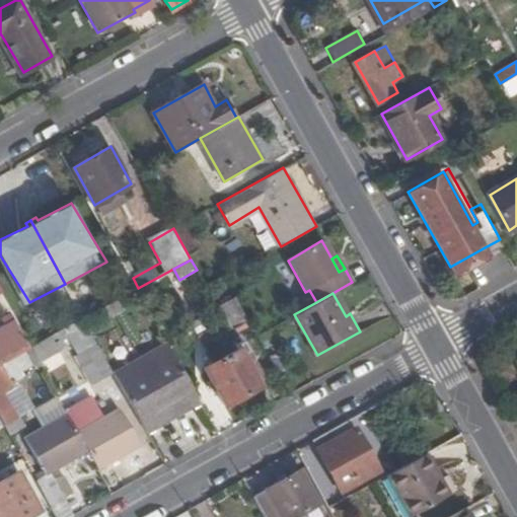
[(247,320),(234,297),(220,306),(232,328),(247,320)]
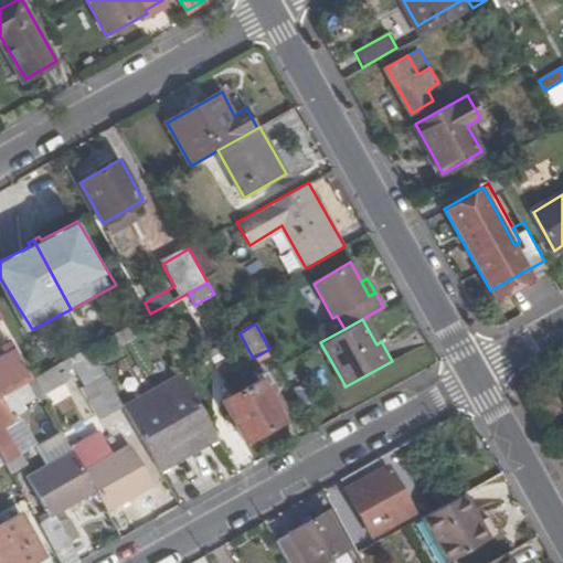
[(99,416),(124,403),(92,346),(71,358),(75,364),(86,384),(83,386),(99,416)]
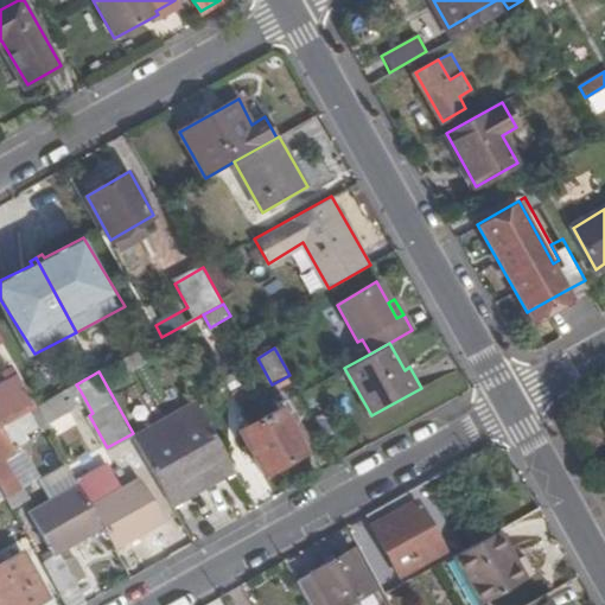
[(68,399),(81,392),(76,384),(64,392),(68,399)]
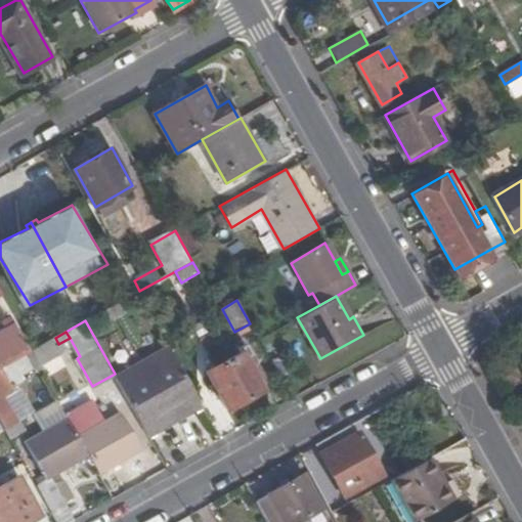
[(7,343),(16,359),(32,350),(24,335),(7,343)]
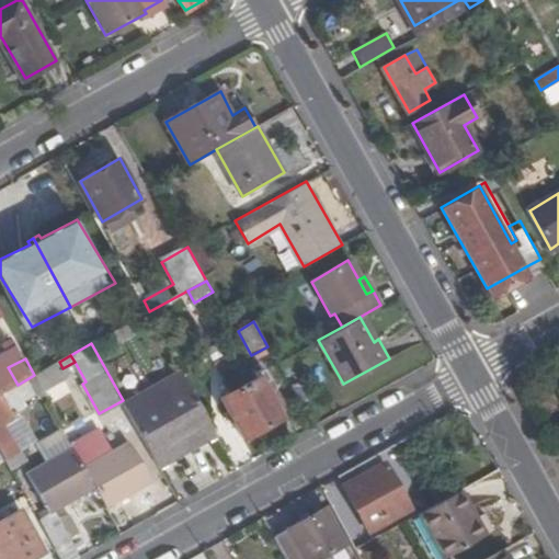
[(63,378),(54,364),(34,375),(42,389),(63,378)]
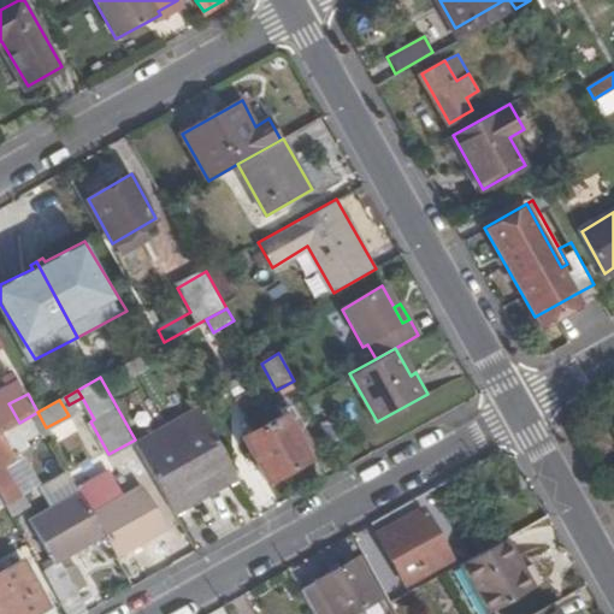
[(198,403),(135,440),(177,513),(240,476),(198,403)]
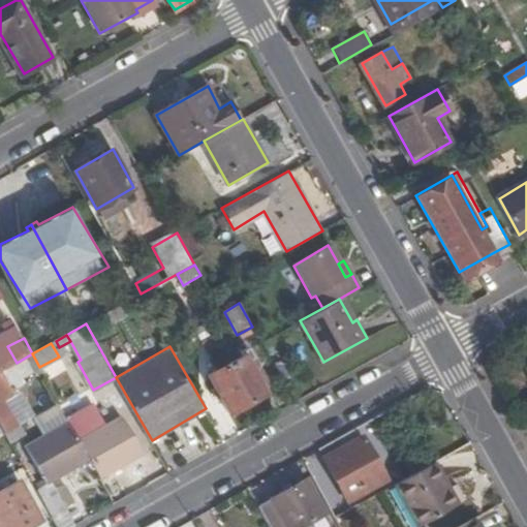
[(269,384),(247,349),(240,352),(243,357),(246,355),(264,386),(269,384)]
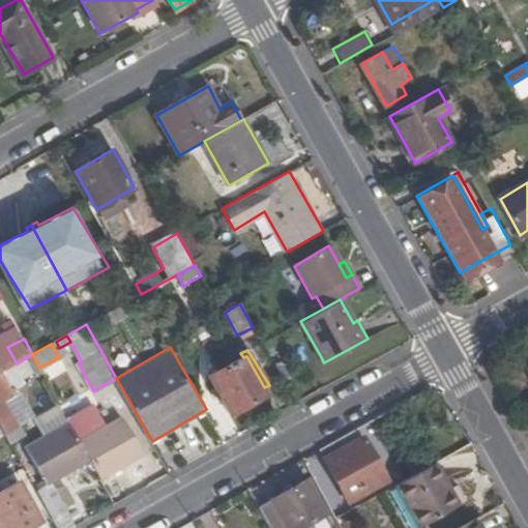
[(0,427),(2,432),(18,423),(4,400),(17,392),(16,389),(25,383),(22,377),(39,368),(32,354),(17,363),(0,372),(0,427)]
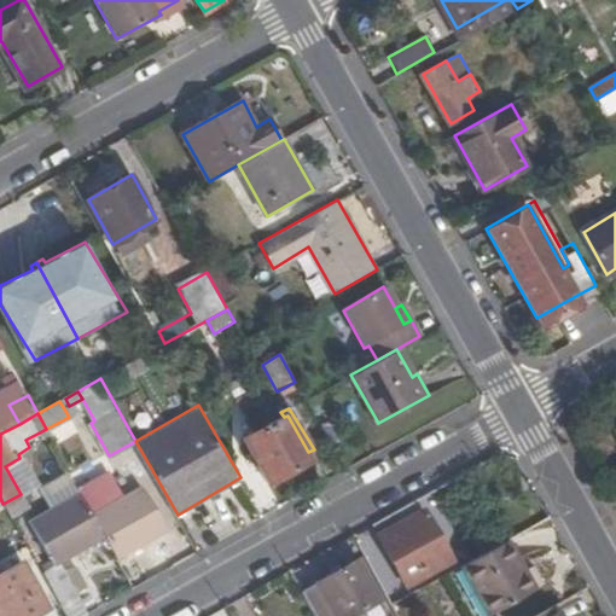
[(284,417),(266,426),(290,470),(312,459),(308,452),(288,416),(284,417)]
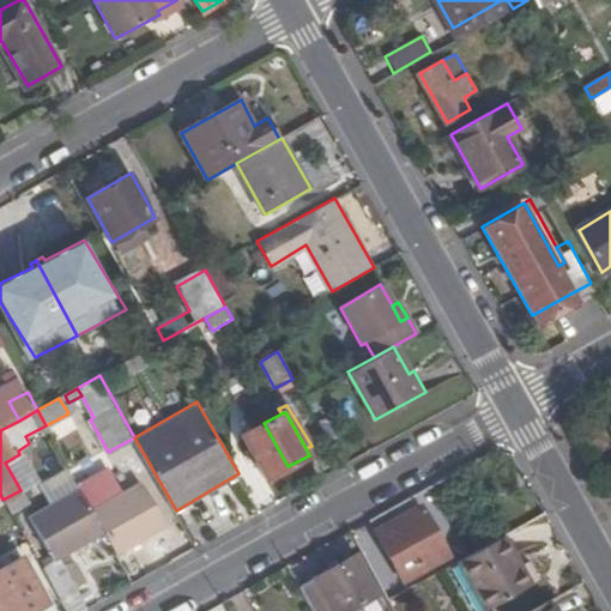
[(267,478),(288,466),(264,423),(243,435),(267,478)]
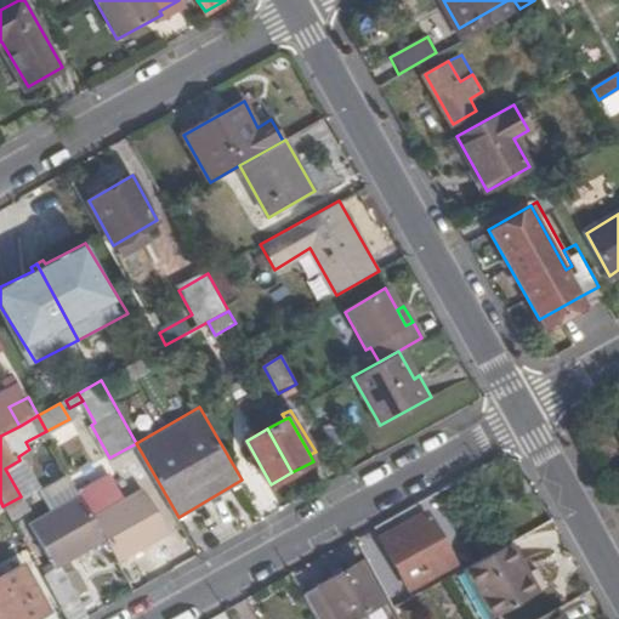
[(40,488),(54,509),(78,495),(66,473),(40,488)]
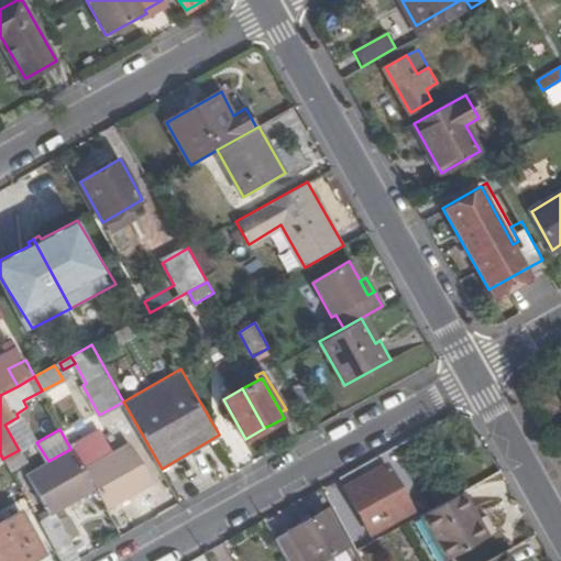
[(102,430),(74,447),(86,468),(114,451),(102,430)]
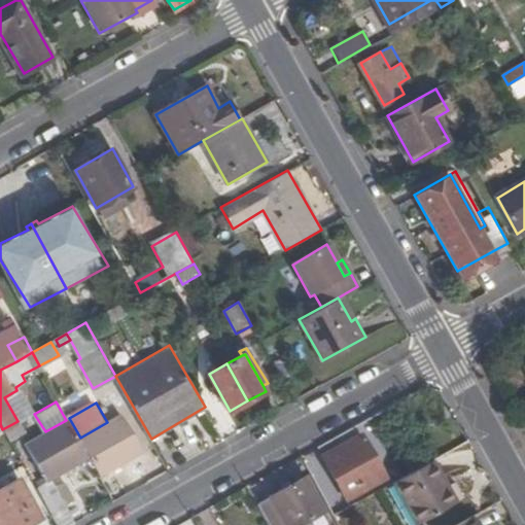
[(107,422),(80,438),(91,455),(102,476),(144,452),(121,414),(107,422)]
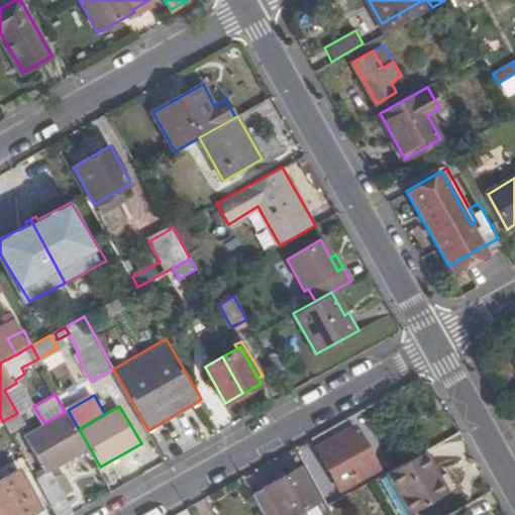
[(47,472),(89,446),(79,429),(68,410),(65,412),(44,423),(26,434),(47,472)]
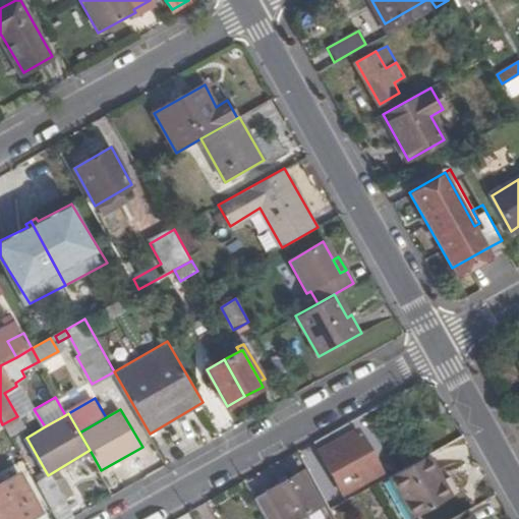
[(21,424),(17,416),(2,424),(7,433),(21,424)]
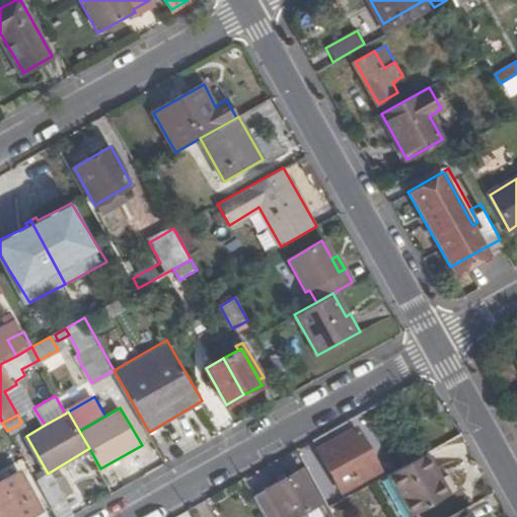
[(316,448),(340,491),(378,468),(354,427),(316,448)]
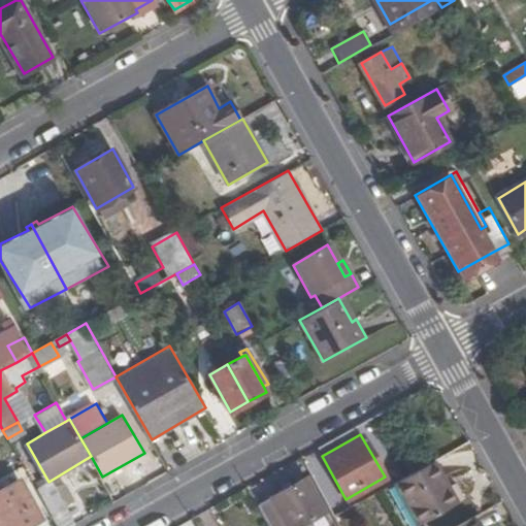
[(440,488),(446,485),(431,460),(426,463),(440,488)]
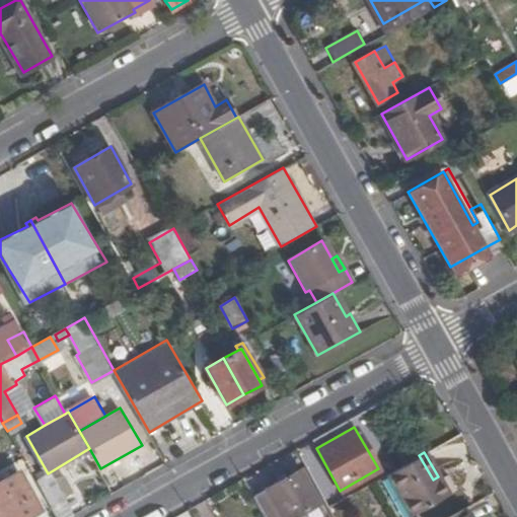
[(448,494),(438,476),(433,479),(419,455),(384,474),(408,516),(448,494)]
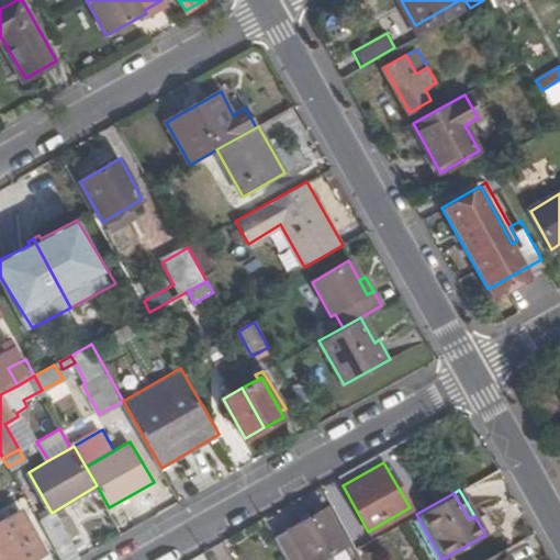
[(30,559),(44,552),(20,508),(0,519),(0,559),(30,559)]
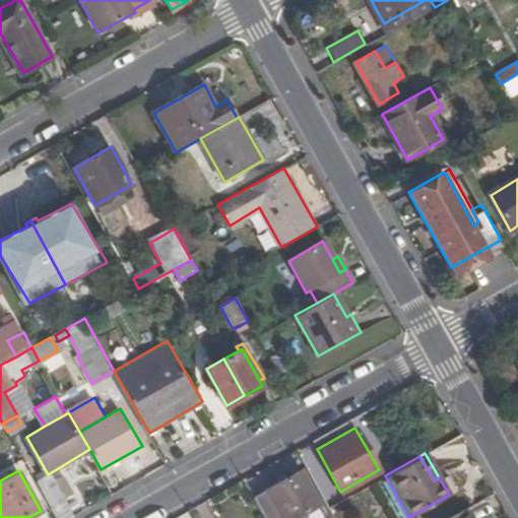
[(302,470),(254,497),(265,517),(292,517),(320,503),(302,470)]
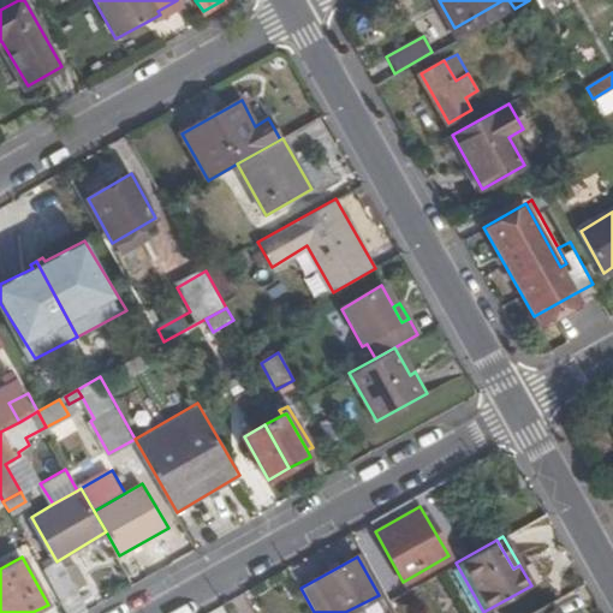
[(61,599),(73,591),(58,561),(43,570),(61,599)]
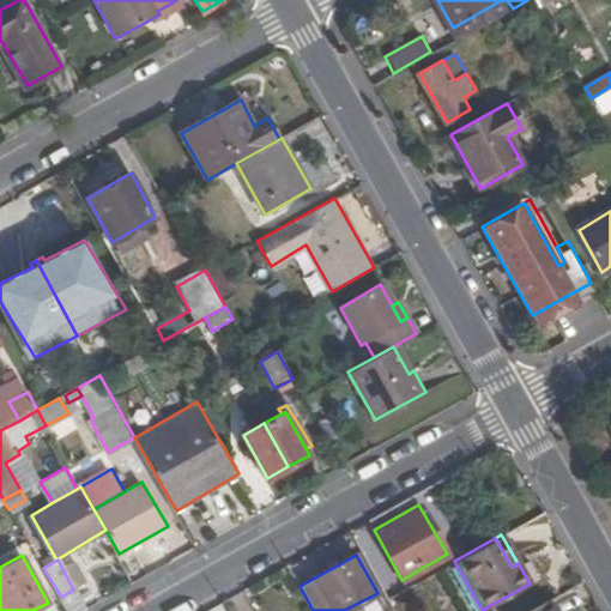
[(527,610),(554,610),(548,600),(527,610)]
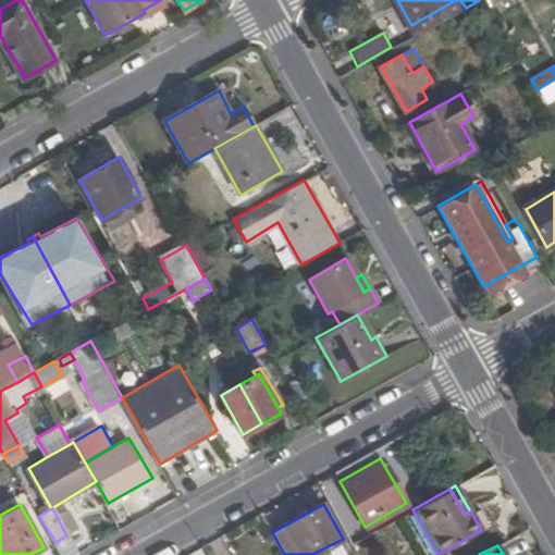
All buildings are outlined.
